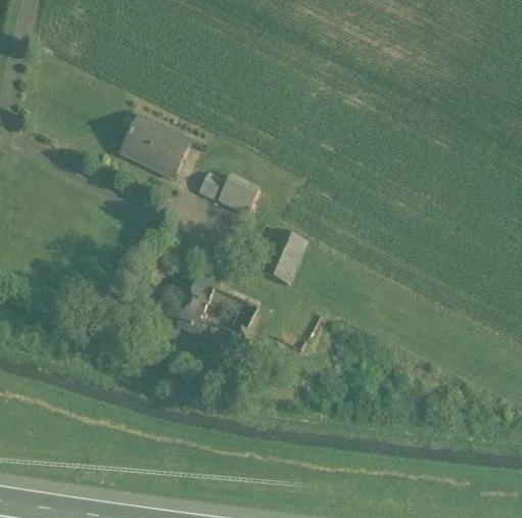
[(191,139),(139,113),(121,152),(173,178),(191,139)]
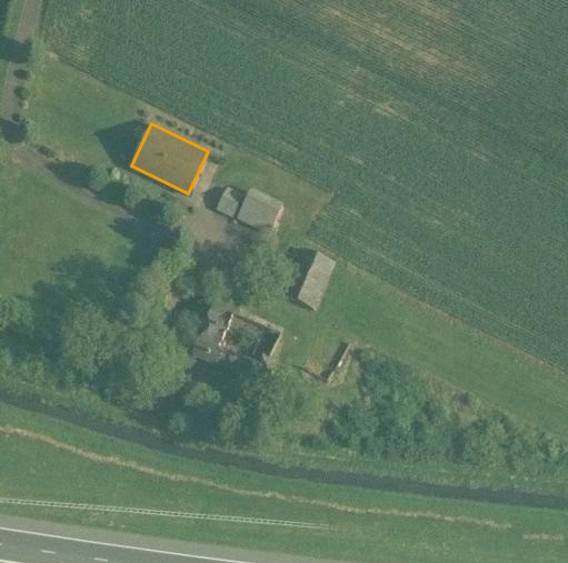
[(226,184),(215,208),(230,215),(242,192),(226,184)]
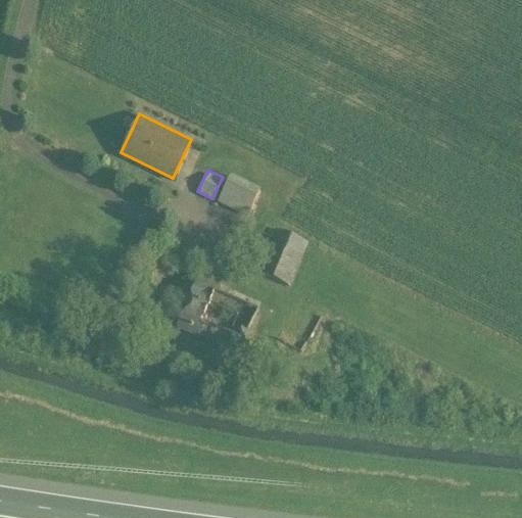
[(259,188),(231,173),(217,200),(246,215),(259,188)]
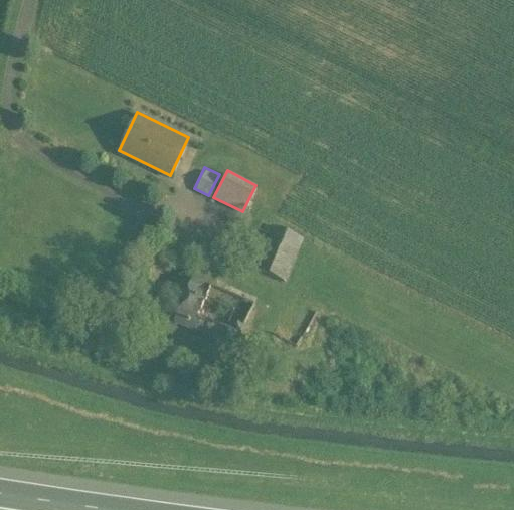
[(271,222),(252,266),(285,279),(303,236),(271,222)]
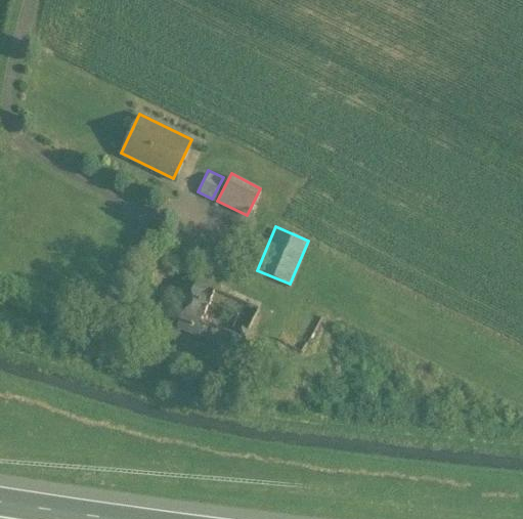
[(240,353),(259,305),(194,277),(175,327),(240,353)]
